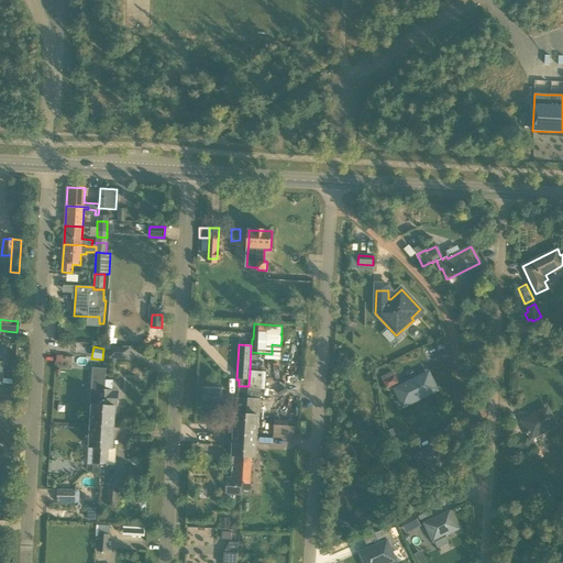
[(109,352),(108,357),(116,359),(129,360),(130,348),(117,348),(109,346),(109,352)]
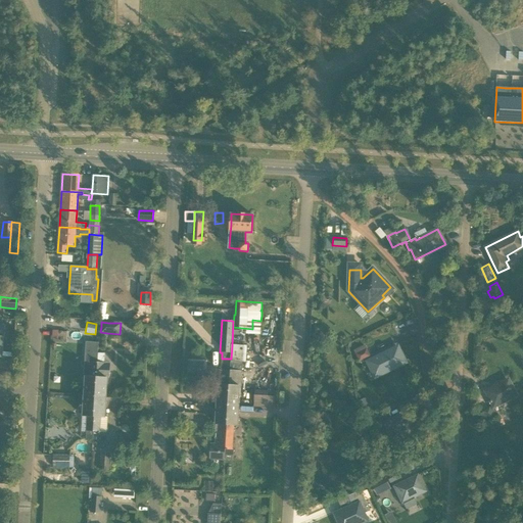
[(95,396),(98,353),(97,352),(98,342),(86,342),(84,377),(85,377),(84,395),(95,396)]
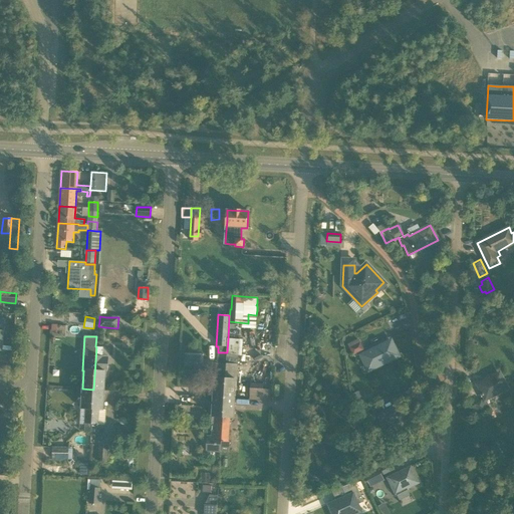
[(228,339),(227,352),(226,364),(224,398),(235,399),(236,379),(237,380),(238,354),(241,354),(242,340),(228,339)]
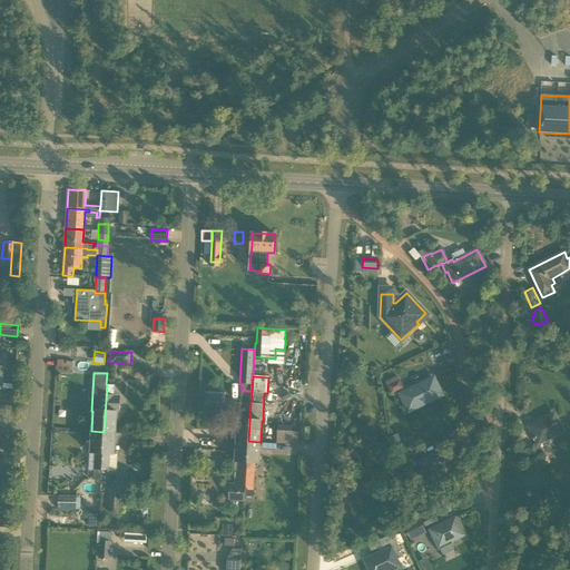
[(391,394),(403,389),(397,376),(385,382),(391,394)]
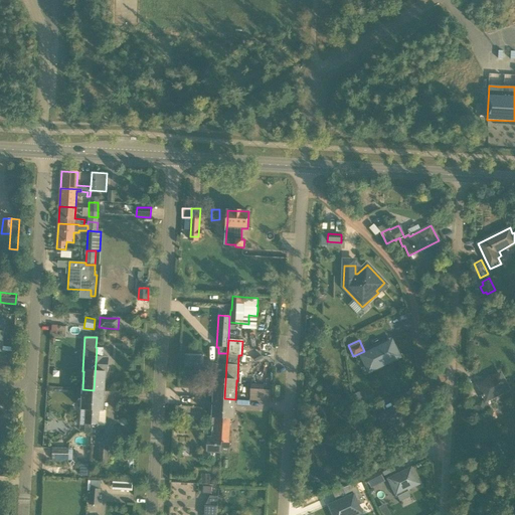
[(369,371),(389,361),(398,356),(391,342),(362,356),(369,371)]
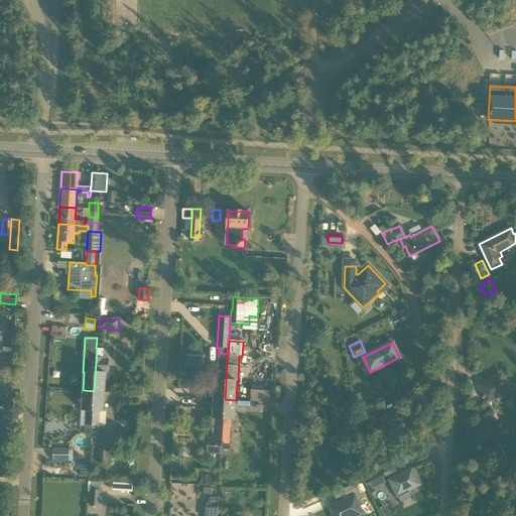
[(97,349),(94,391),(105,392),(106,373),(106,372),(108,372),(108,368),(106,367),(106,366),(108,366),(109,359),(103,358),(104,349),(97,349)]
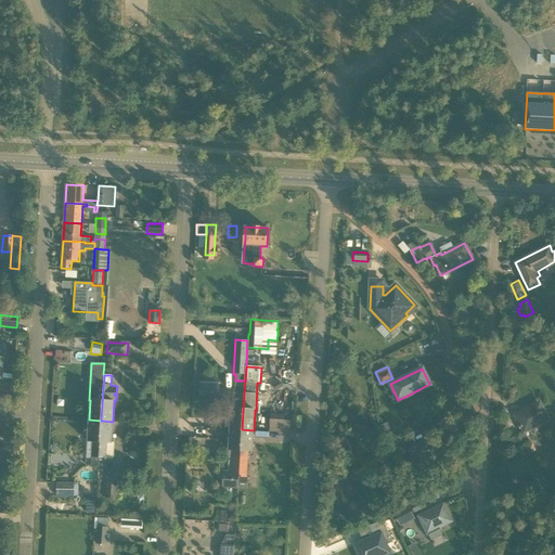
[(235,381),(234,392),(244,394),(245,381),(235,381)]
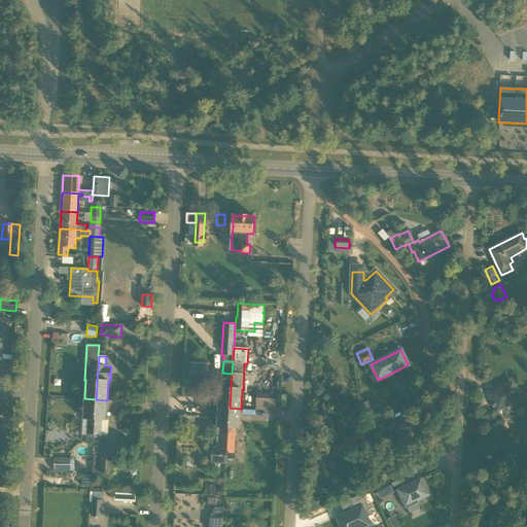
[(207,375),(207,362),(189,362),(189,375),(207,375)]
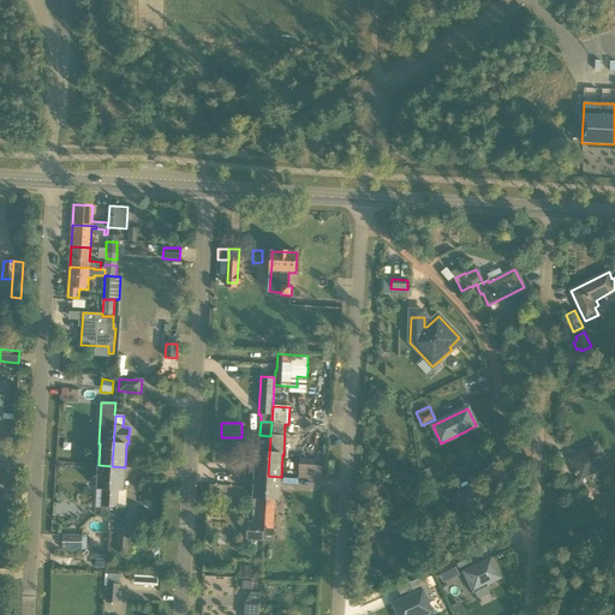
[(257,435),(255,476),(268,476),(270,436),(260,435),(257,435)]
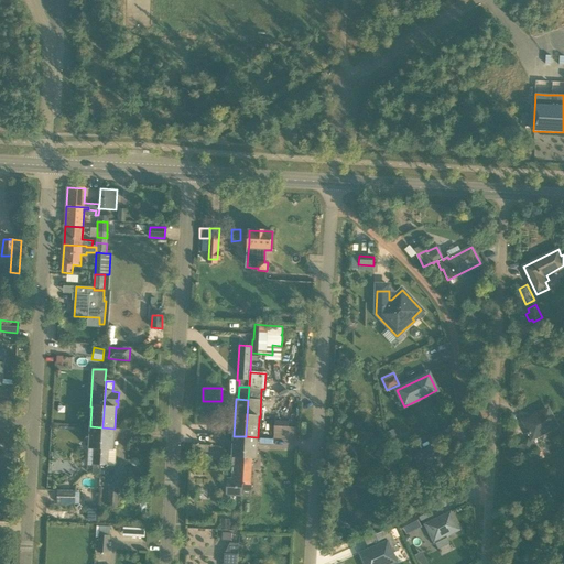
[(533,437),(543,433),(556,426),(548,411),(546,411),(545,410),(537,414),(538,415),(524,422),(533,437)]
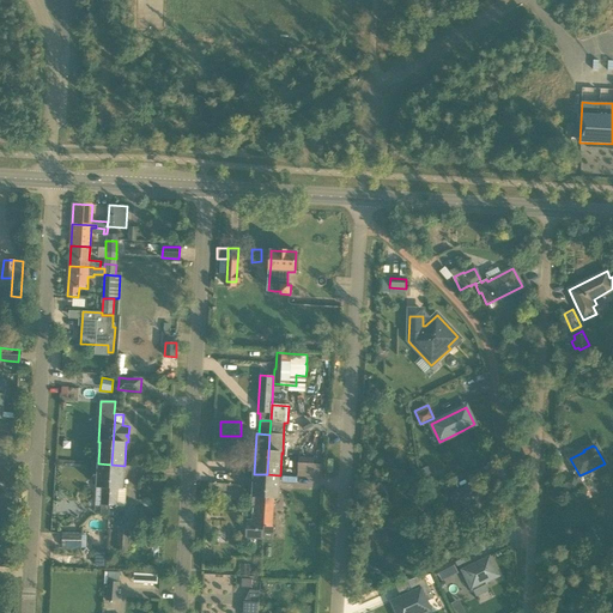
[(314,457),(298,456),(298,469),(313,469),(314,457)]
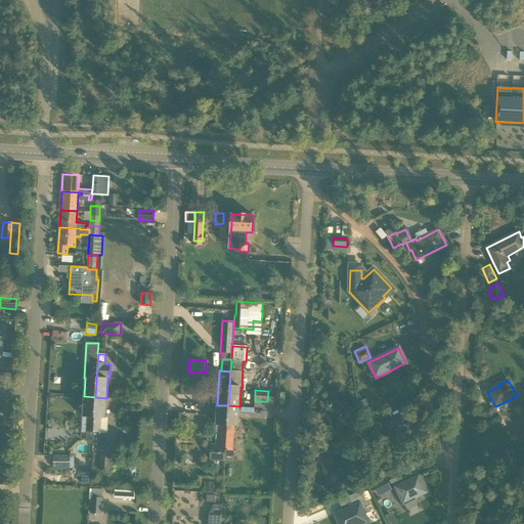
[(93,432),(95,397),(84,396),(83,416),(87,417),(86,440),(93,440),(93,432)]
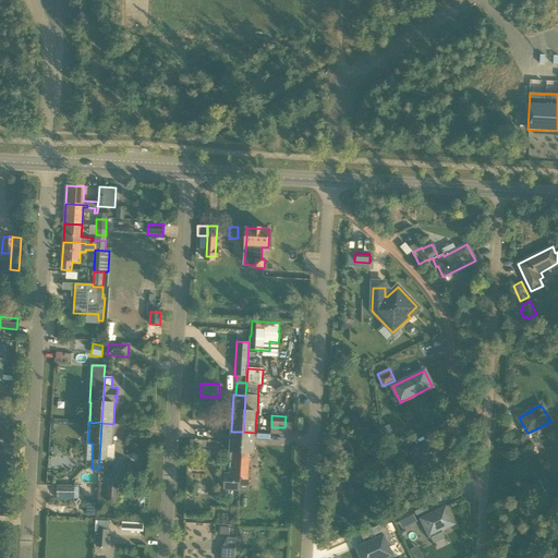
[(99,460),(113,461),(114,445),(112,445),(113,424),(101,423),(99,460)]
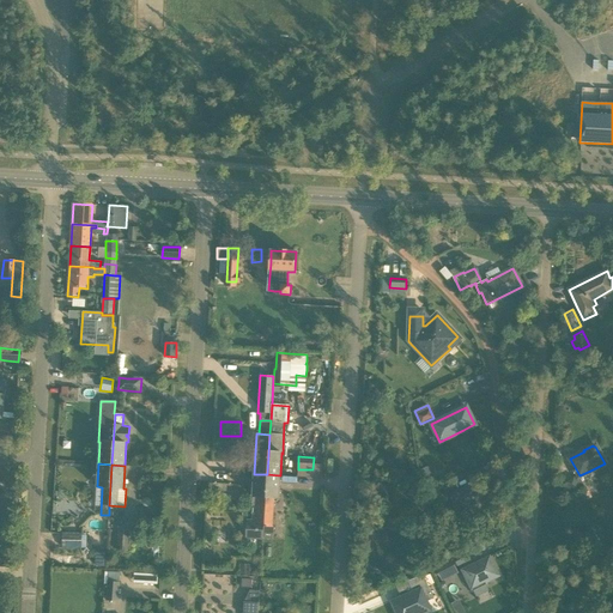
[(263,539),(263,527),(267,474),(254,474),(253,497),(254,497),(253,521),(247,521),(246,538),(263,539)]
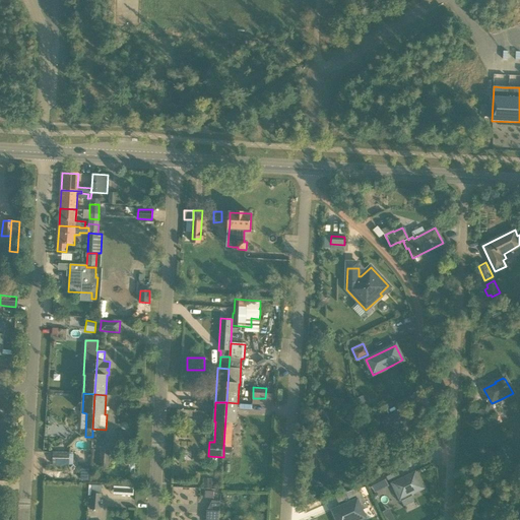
[(237,423),(238,403),(226,402),(223,447),(231,447),(233,421),(237,423)]
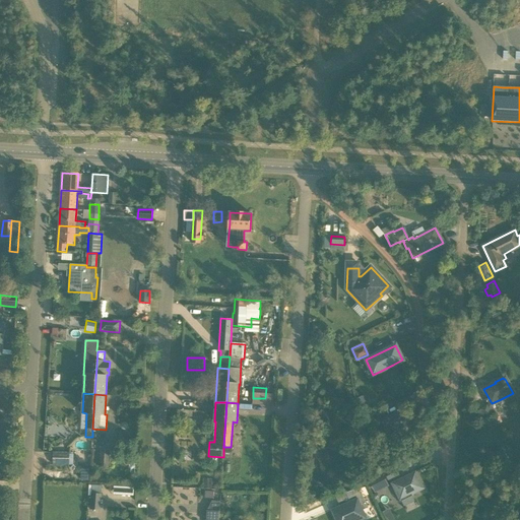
[(480,409),(484,416),(491,413),(486,406),(480,409)]
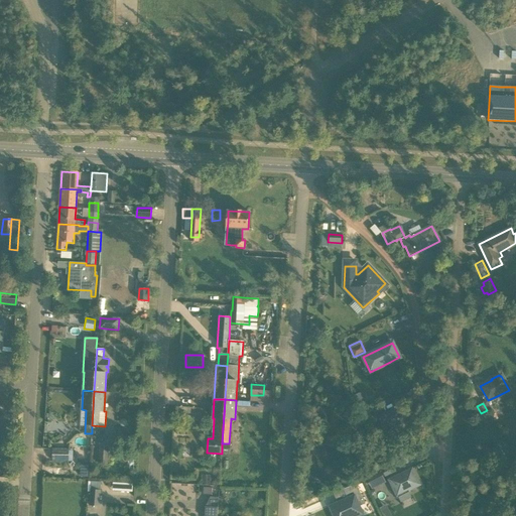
[(175,406),(175,418),(183,419),(184,406),(177,406),(175,406)]
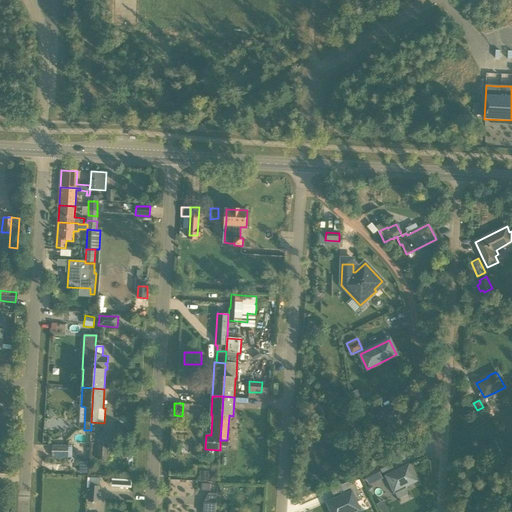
[(399,403),(377,413),(386,432),(402,424),(411,420),(404,406),(401,408),(399,403)]
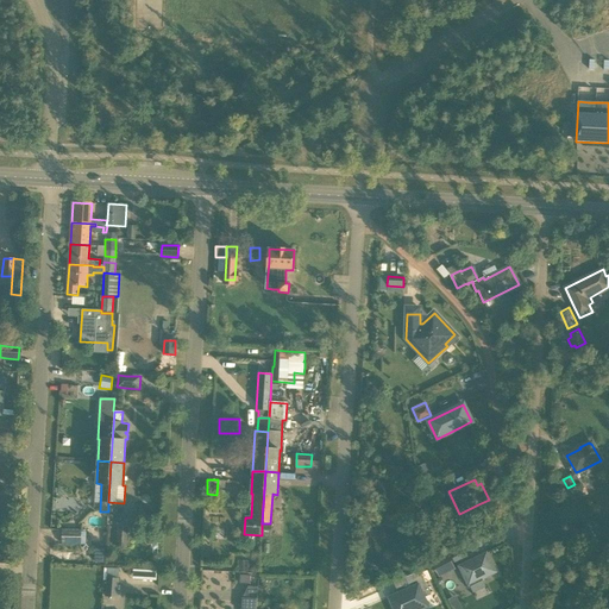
[(396,491),(381,497),(382,500),(385,512),(400,507),(397,502),(400,501),(397,494),(396,491)]
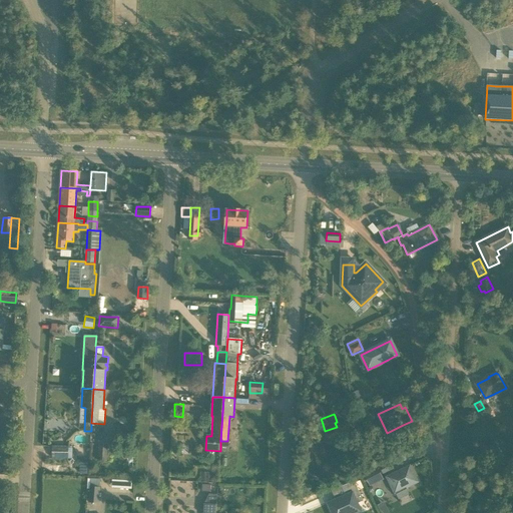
[(106,460),(107,444),(99,444),(99,460),(106,460)]
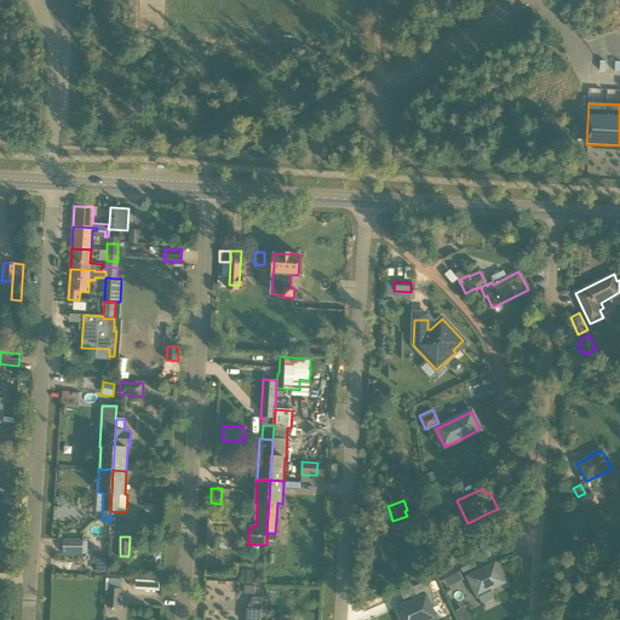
[(87,539),(82,539),(63,539),(63,554),(82,555),(82,547),(87,547),(87,539)]
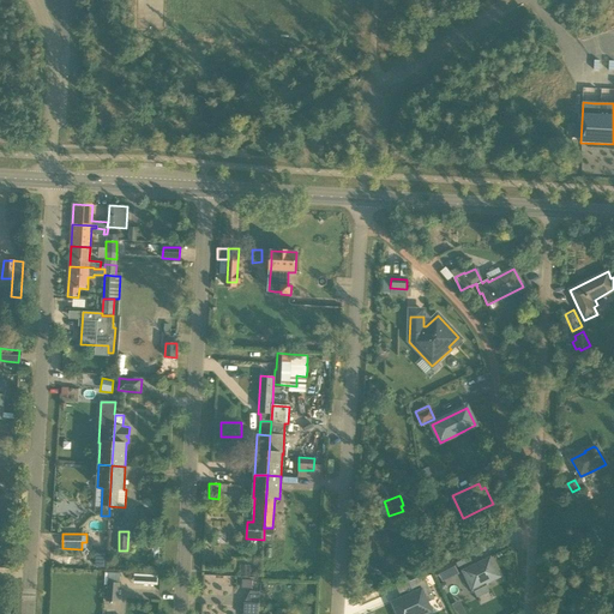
[(96,552),(95,567),(104,567),(106,553),(96,552)]
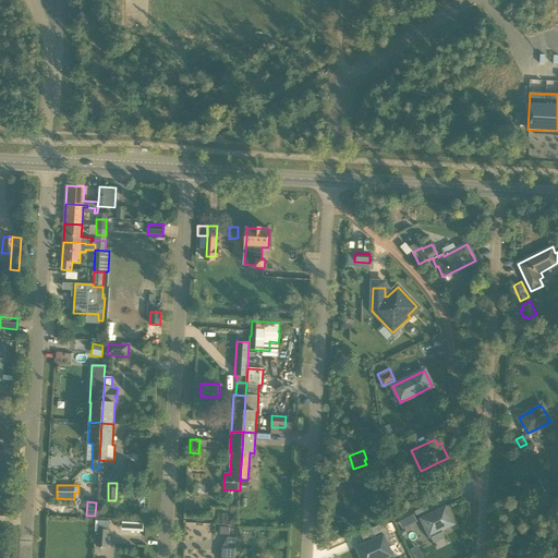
[(410,508),(393,516),(397,523),(413,514),(410,508)]
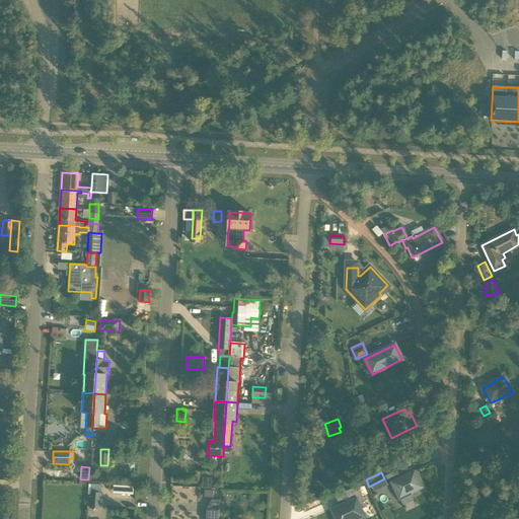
[(405,476),(392,483),(399,498),(403,505),(414,500),(411,493),(413,492),(422,487),(414,472),(405,476)]
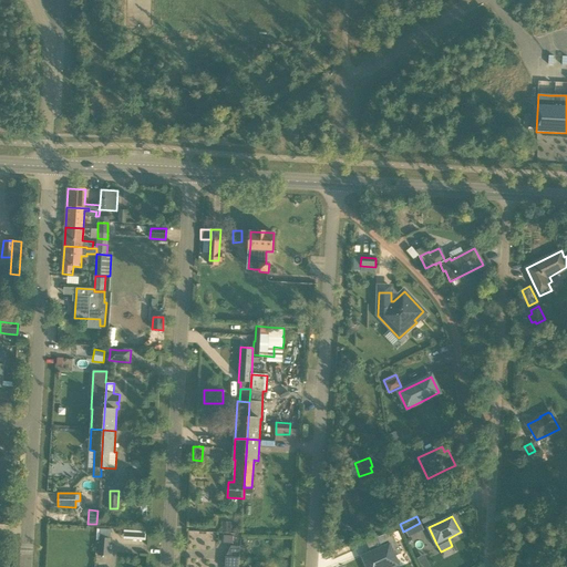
[(98,555),(110,556),(110,528),(99,528),(98,555)]
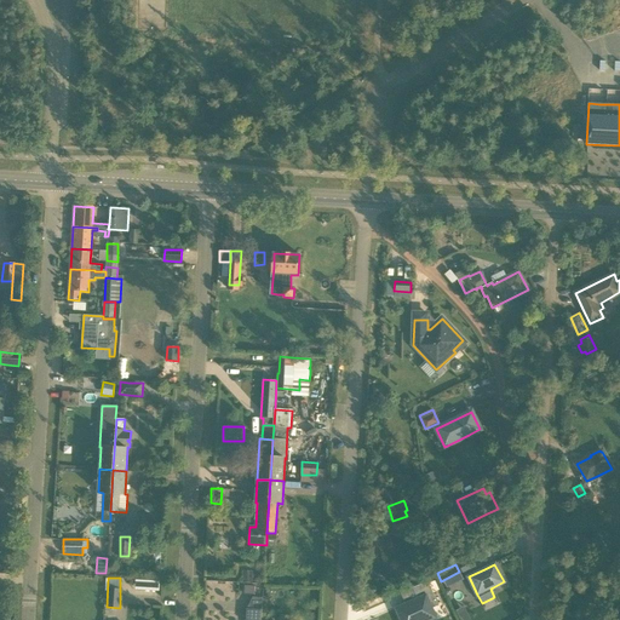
[(417,598),(396,609),(401,619),(413,619),(422,615),(424,619),(426,619),(435,616),(431,608),(438,604),(426,580),(411,587),(415,596),(417,598)]
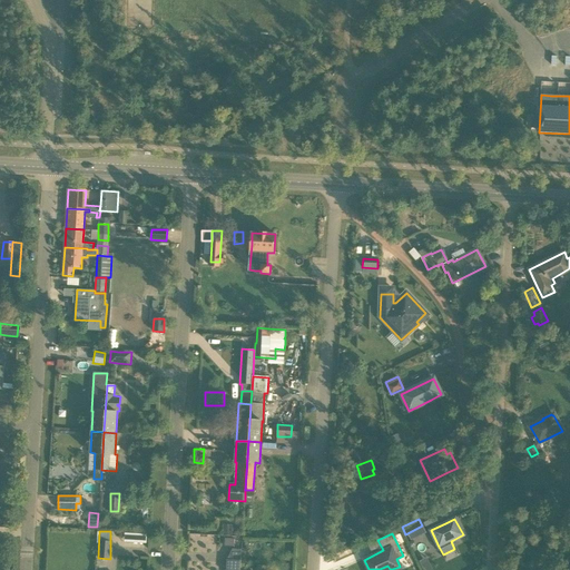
[(420,560),(423,569),(430,569),(426,558),(420,560)]
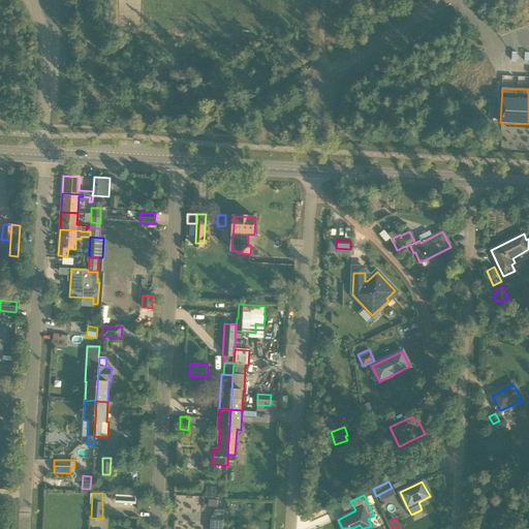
[(222,528),(223,520),(211,519),(210,528),(222,528)]
